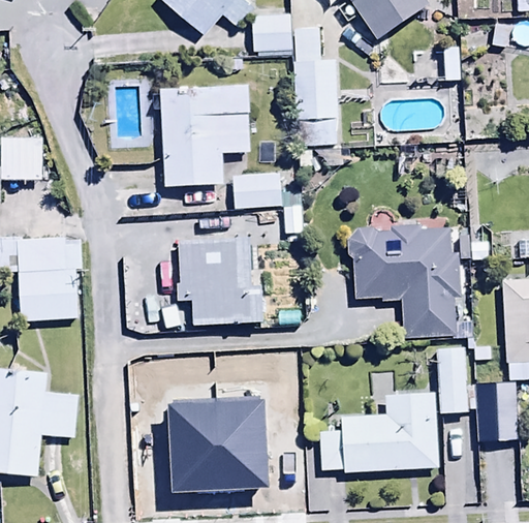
[(255,4),(250,0),(163,0),(204,33),(220,12),(237,27),(255,4)]
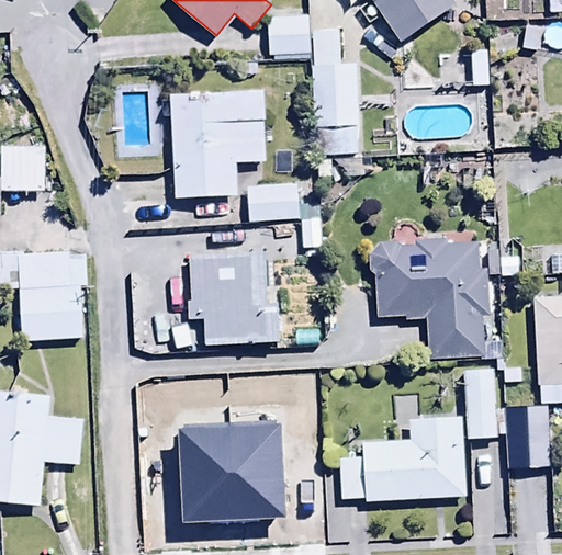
[(371,0),(400,42),(456,3),(453,0),(371,0)]
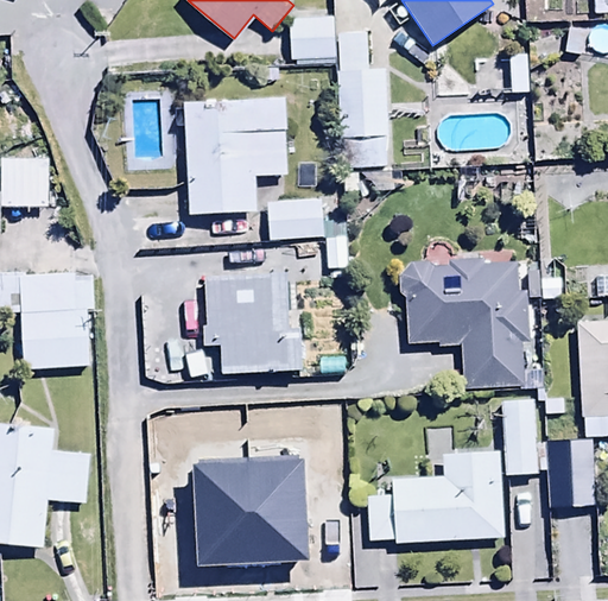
[(594,0),(594,12),(607,11),(607,0),(594,0)]
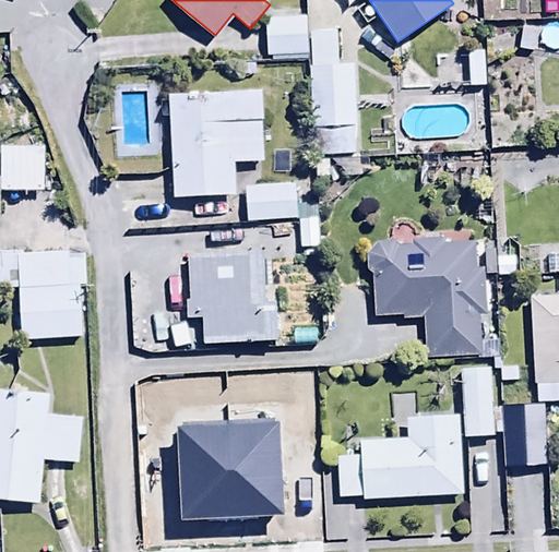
[(271,54),(271,58),(305,57),(305,12),(265,13),(266,54),(271,54)]
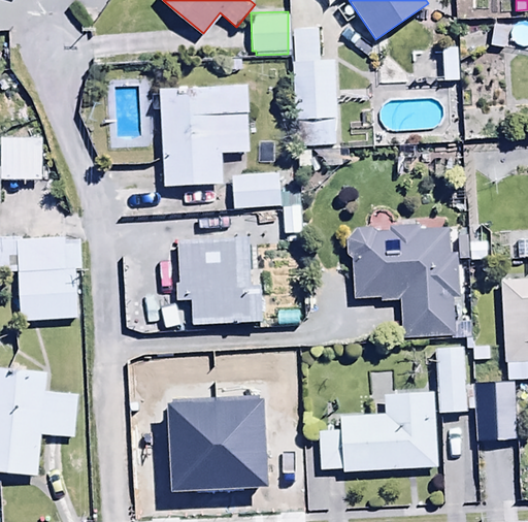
[(295,144),(336,144),(335,61),(317,61),(318,27),(294,27),(295,144)]
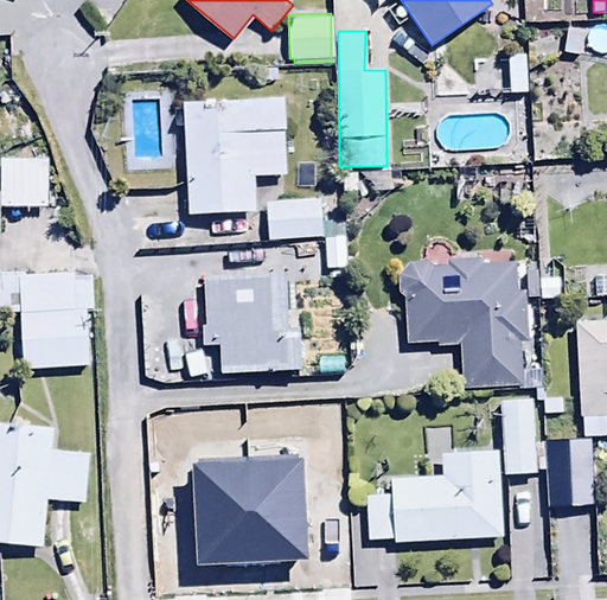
[(526,51),(509,51),(510,93),(528,91),(526,51)]
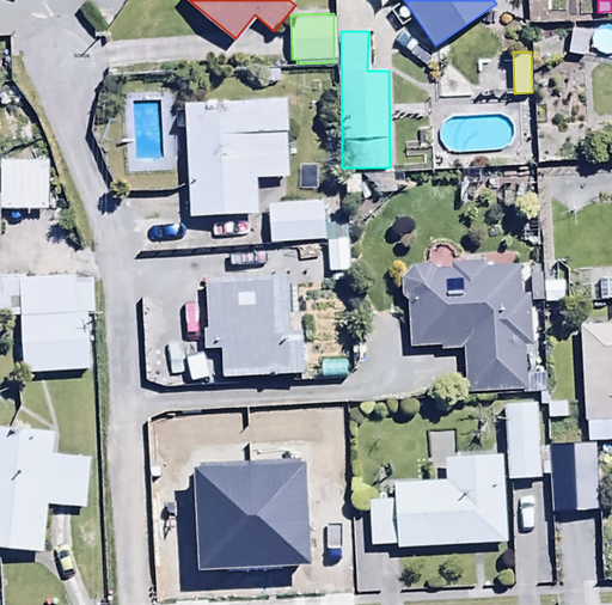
[(288,95),(185,98),(189,217),(261,214),(259,176),(291,175),(288,95)]
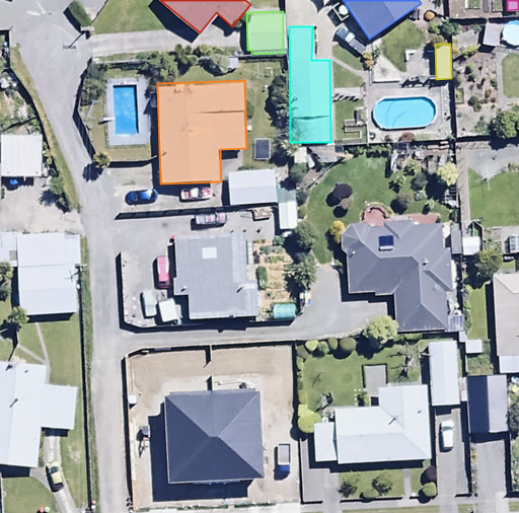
[(0,135),(0,140),(0,174),(42,176),(43,136),(0,135)]
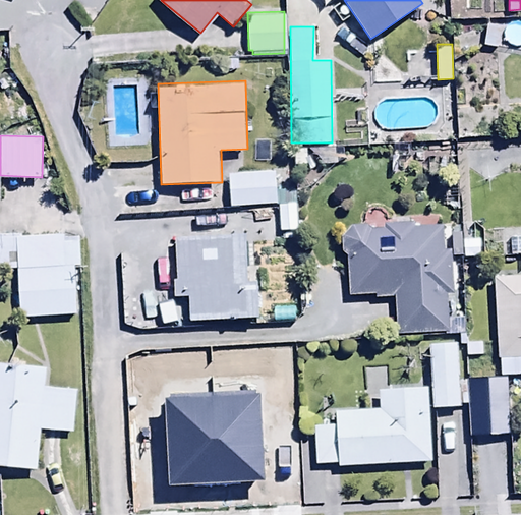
[(229,173),(230,206),(299,202),(298,186),(287,186),(286,170),(229,173)]
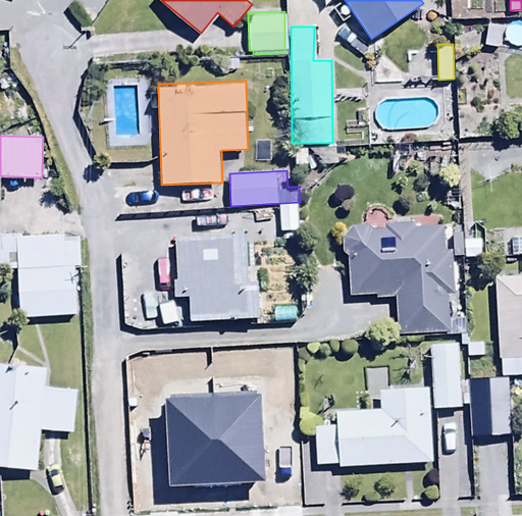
[(448,329),(448,290),(452,291),(455,250),(441,249),(442,227),(385,221),(385,230),(368,229),(368,223),(353,222),(342,236),(344,251),(348,254),(348,295),(397,295),(397,329),(448,329)]
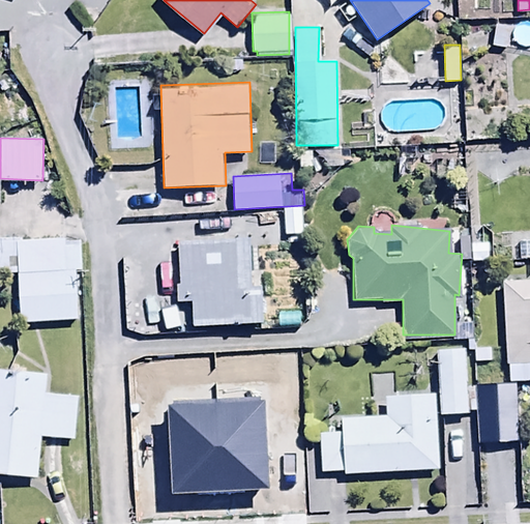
[(248,235),(179,238),(181,284),(176,285),(176,301),(190,300),(192,325),(263,322),(261,287),(252,287),(248,235)]
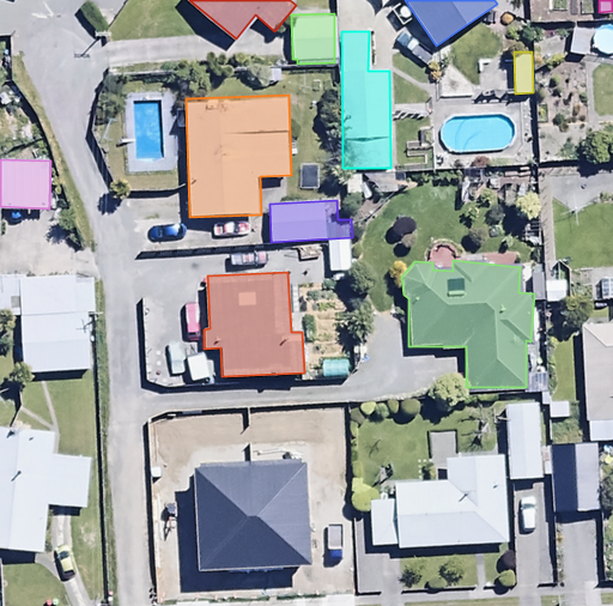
[(93,273),(20,274),(23,371),(89,370),(87,313),(95,313),(93,273)]
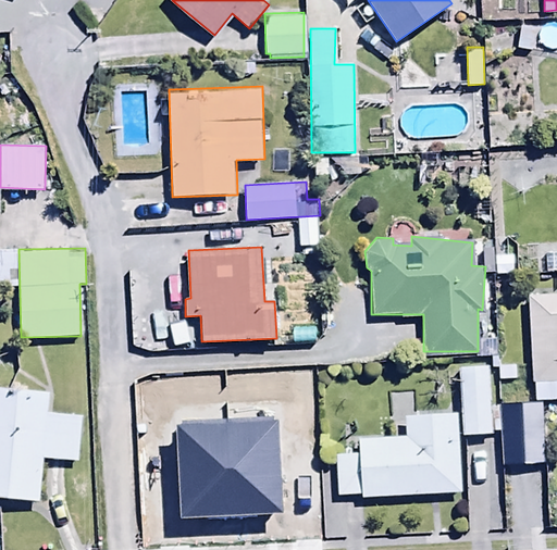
[(556,292),(528,294),(531,380),(534,380),(535,399),(556,397),(556,292)]
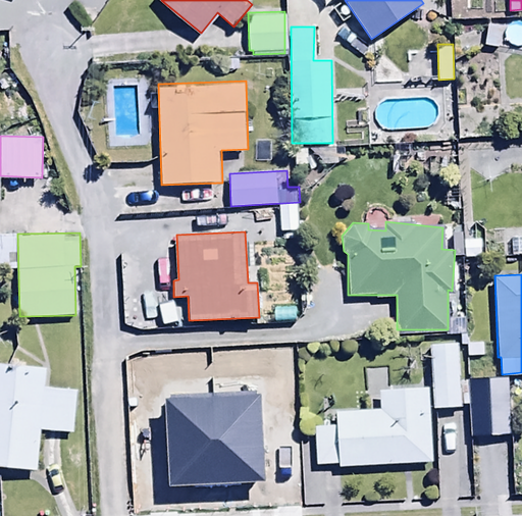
[(462,406),(458,342),(429,344),(433,408),(462,406)]
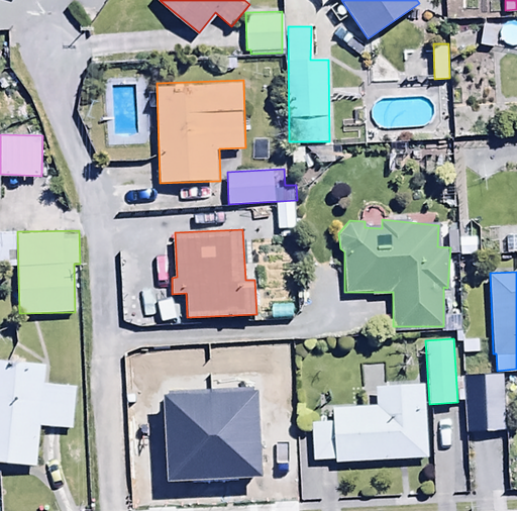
[(202,387),(169,390),(173,451),(223,447),(225,468),(267,465),(261,383),(250,384),(248,364),(227,365),(226,350),(200,352),(202,387)]
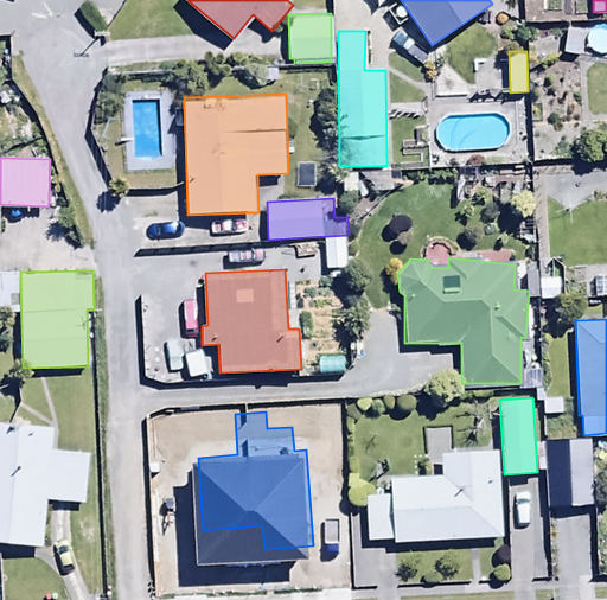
[(53,426),(0,421),(0,541),(43,544),(46,499),(85,502),(88,453),(52,450),(53,426)]
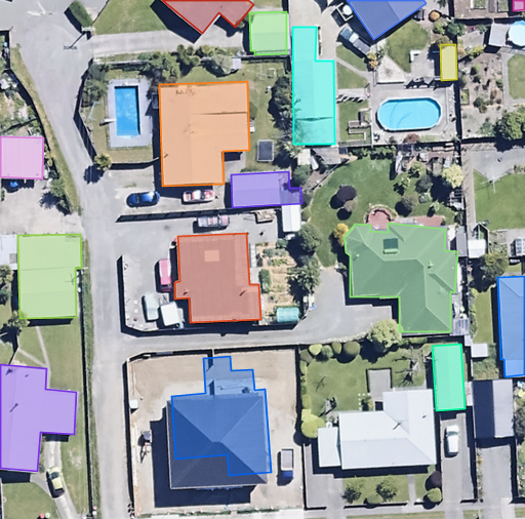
[(513,377),(472,378),(473,439),(514,438),(513,377)]
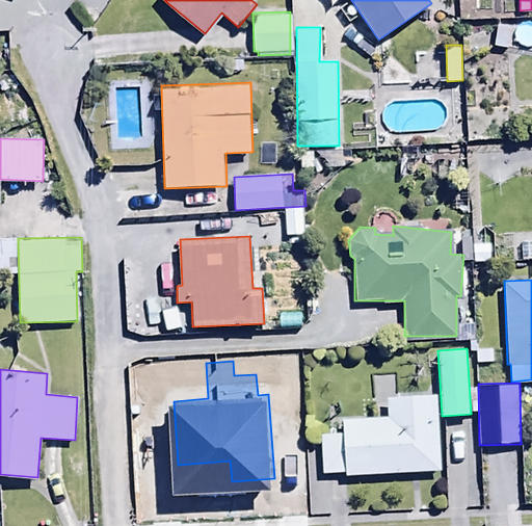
[(345,475),(440,469),(435,394),(387,396),(388,417),(342,420),(342,431),(320,434),(323,473),(345,472),(345,475)]
